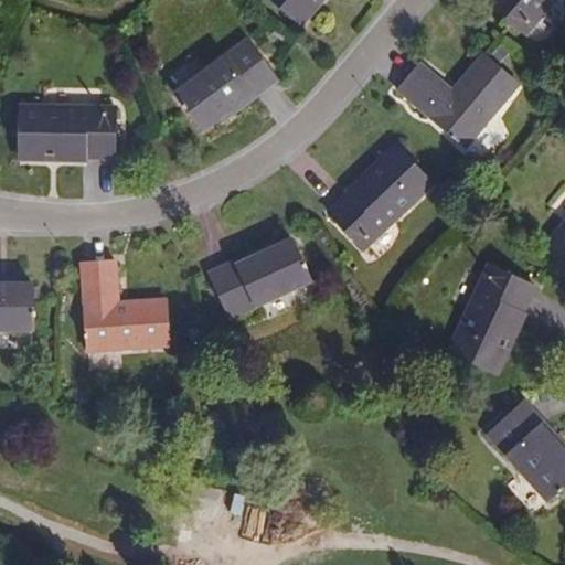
[(273,0),(300,23),(320,0),(273,0)]
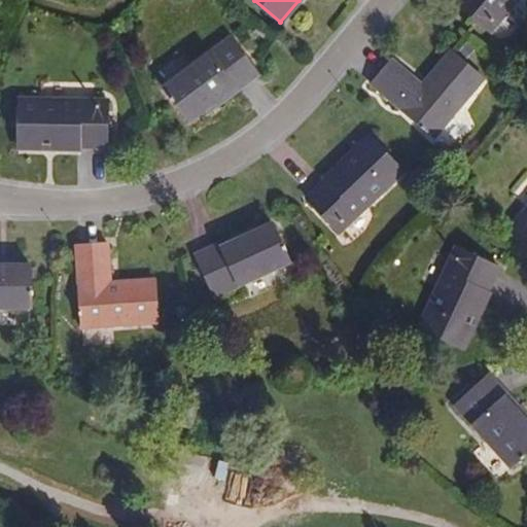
[(520,0),(458,0),(456,2),(492,33),(520,0)]
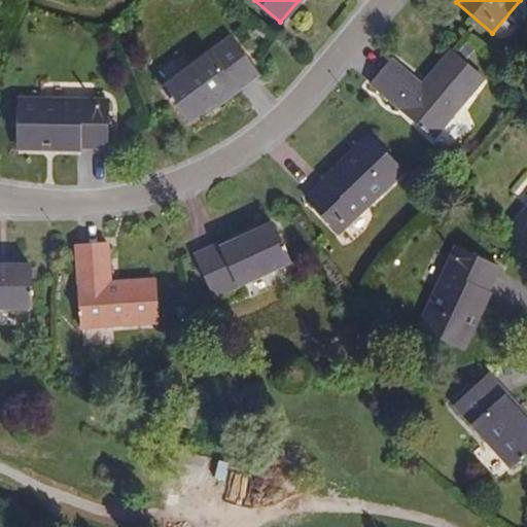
[(206,110),(257,72),(232,38),(166,88),(191,121),(206,110)]
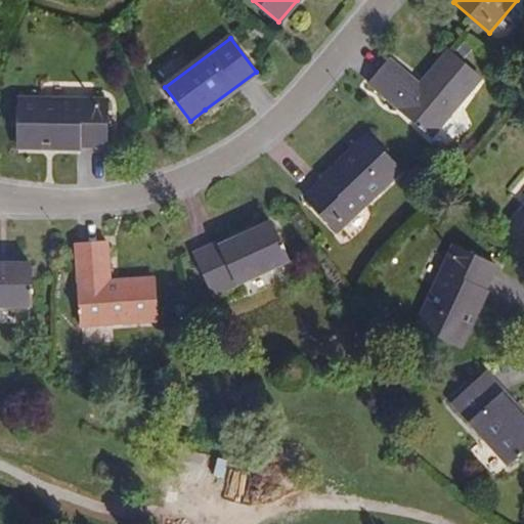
[(370,84),(432,136),(481,79),(449,52),(422,85),(391,59),(370,84)]
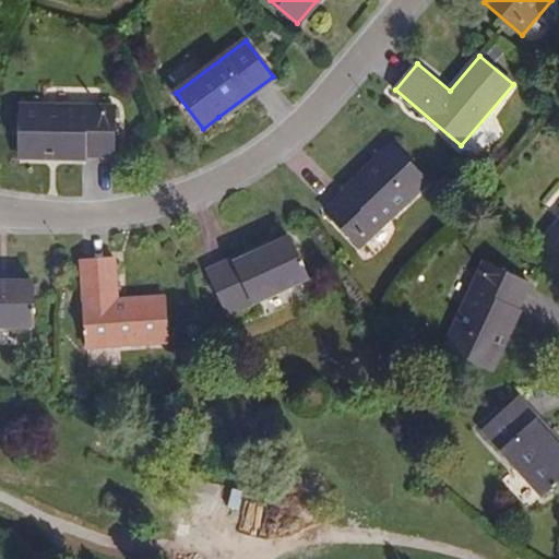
[(276,82),(273,76),(218,117),(222,121),(276,82)]
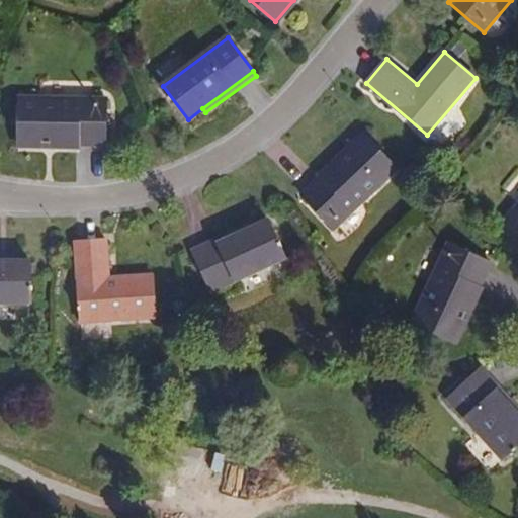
[(20,97),(18,144),(106,147),(107,100),(20,97)]
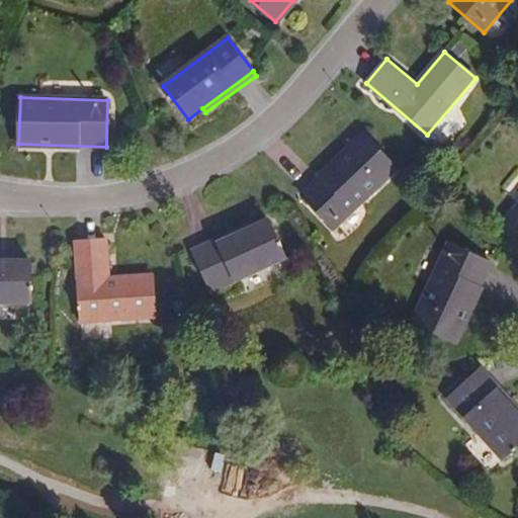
[(399,169),(366,135),(303,194),(335,229),(399,169)]
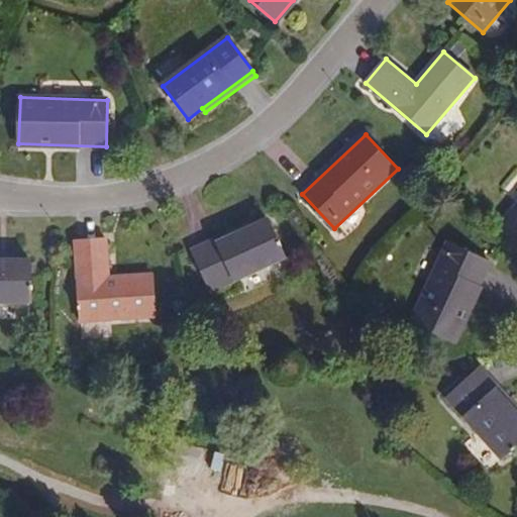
[(516,205),(505,220),(516,230),(516,205)]
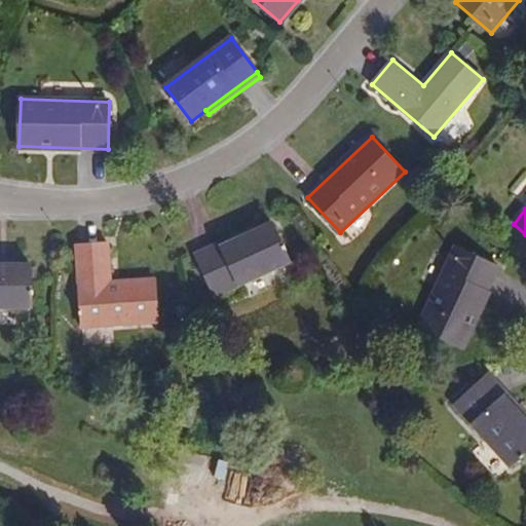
[(272,224),(257,231),(198,258),(216,296),(290,262),(272,224)]
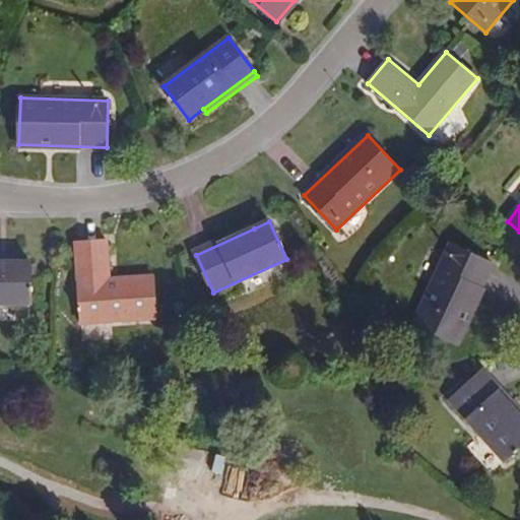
[(196,255),(254,229),(252,224),(194,251),(196,255)]
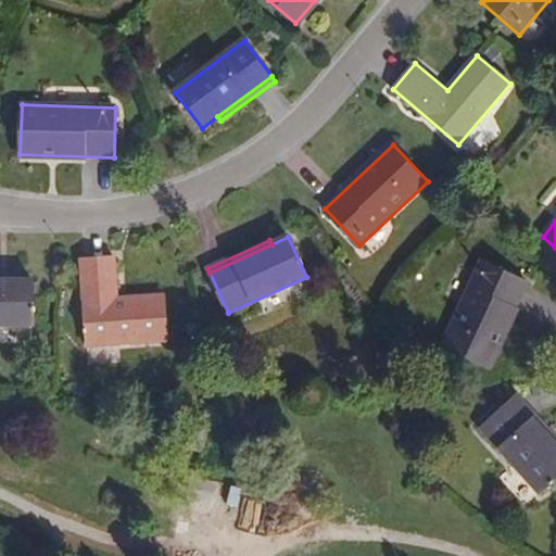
[(81,260),(87,346),(167,341),(165,295),(117,298),(115,257),(81,260)]
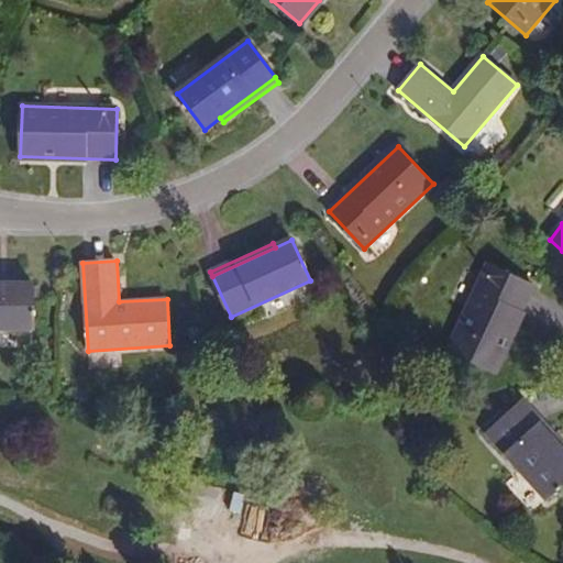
[(490,264),(449,350),(493,372),(534,286),(490,264)]
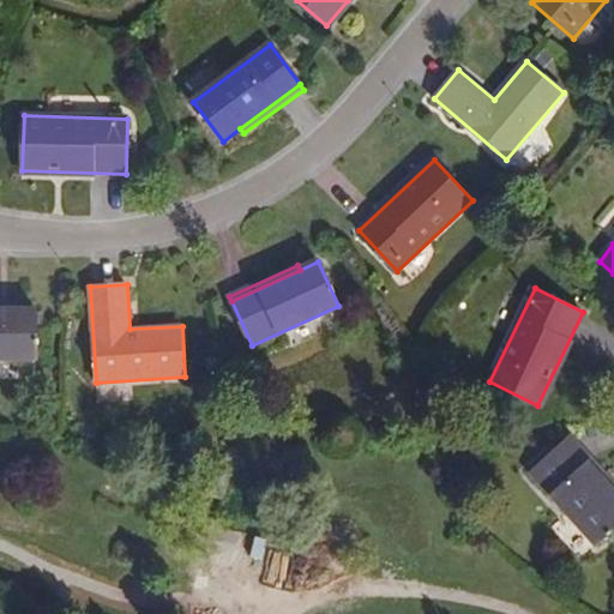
[(36,311),(16,311),(0,311),(0,359),(37,360),(36,311)]
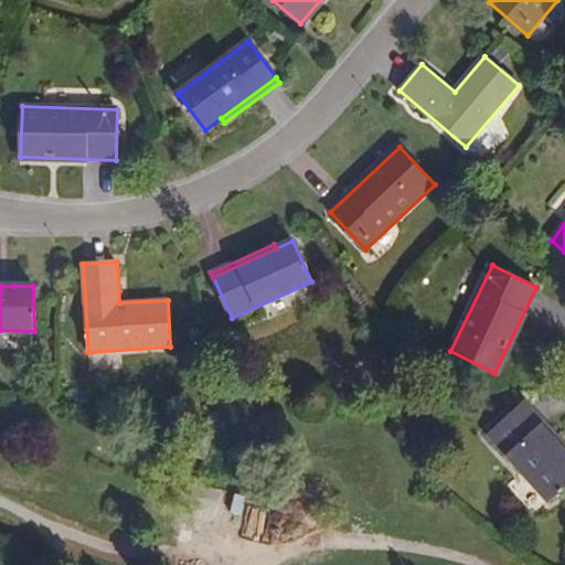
[(522,404),(564,450),(564,440),(528,400),(522,404)]
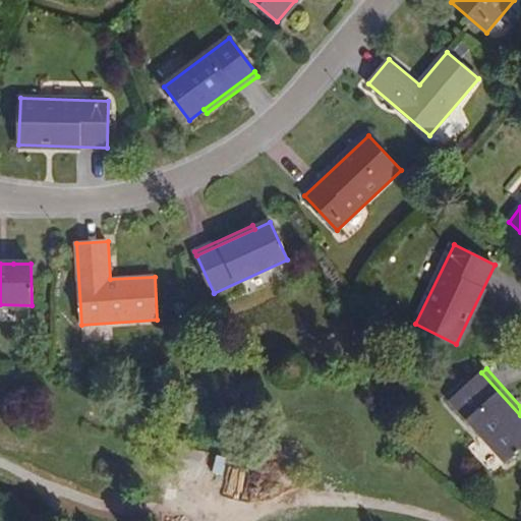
[(520,448),(520,415),(481,372),(451,401),(506,462),(520,448)]
